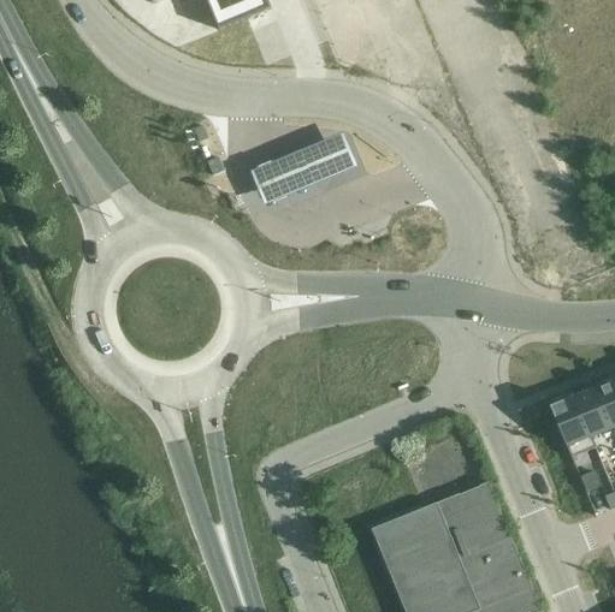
[(207,0),(219,27),(268,6),(266,0),(207,0)]
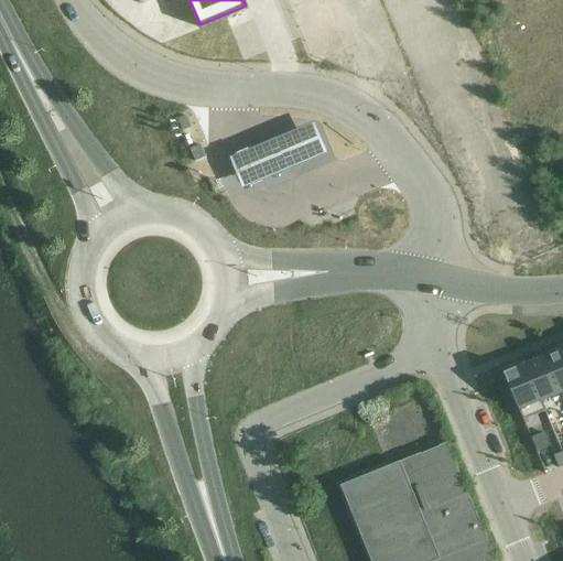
[(245,149),(229,155),(242,186),(257,181),(294,165),(326,151),(313,120),(281,133),(245,149)]
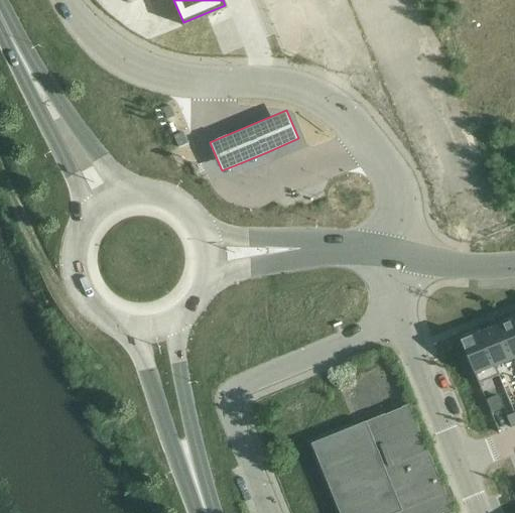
[(514,316),(500,324),(514,358),(514,357),(514,316)]
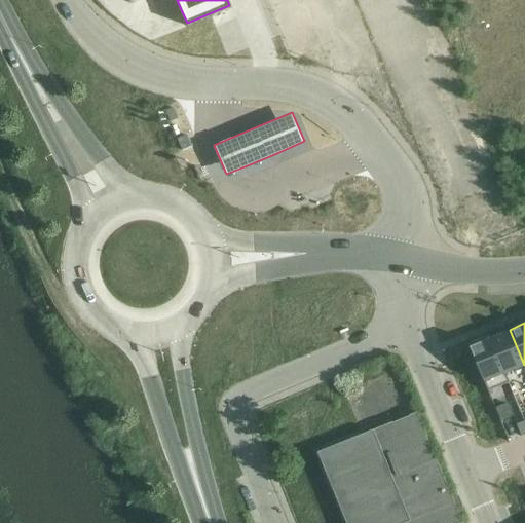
[(510,330),(490,338),(509,381),(510,381),(505,372),(524,365),(510,330)]
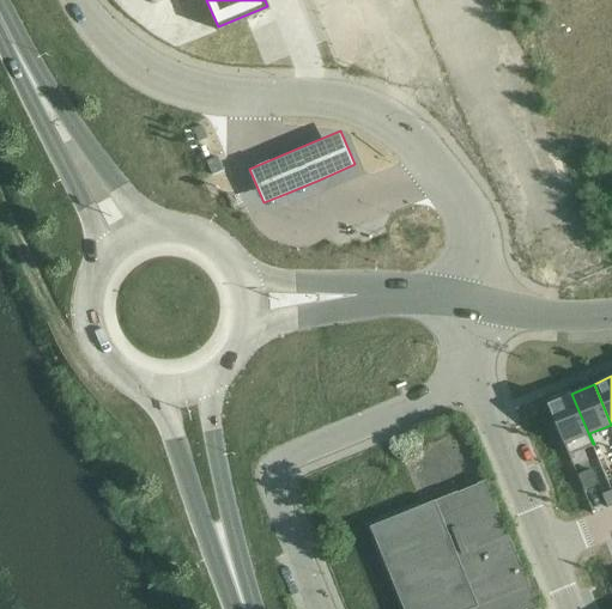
[(571,394),(547,403),(569,454),(593,444),(571,394)]
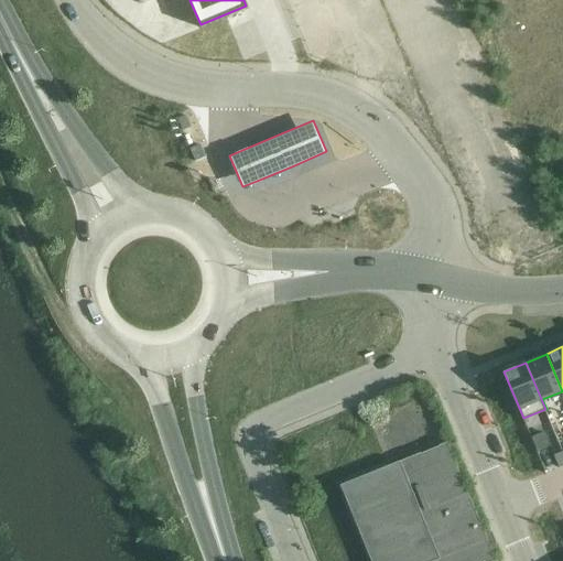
[(340,484),(371,560),(489,560),(496,559),(447,440),(340,484)]
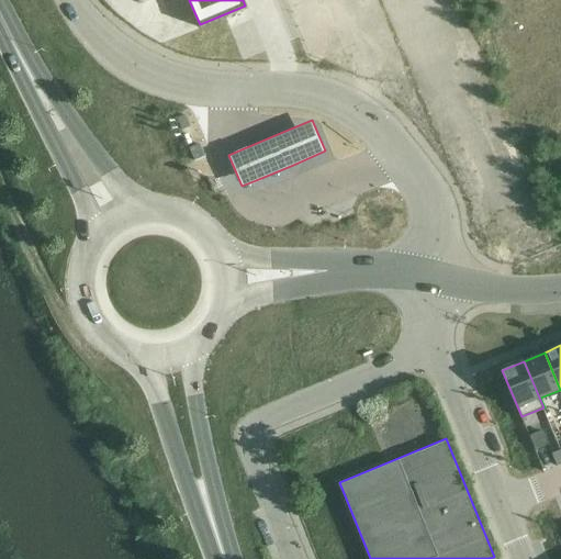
[(560,451),(560,448),(551,451),(557,464),(560,461),(560,451)]
